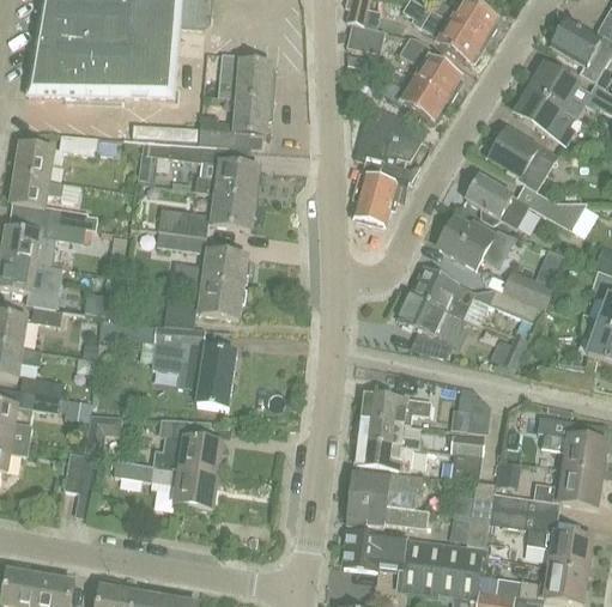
[(42,0),(35,47),(26,97),(123,98),(167,98),(173,98),(175,79),(180,28),(204,30),(211,25),(212,0),(42,0)]
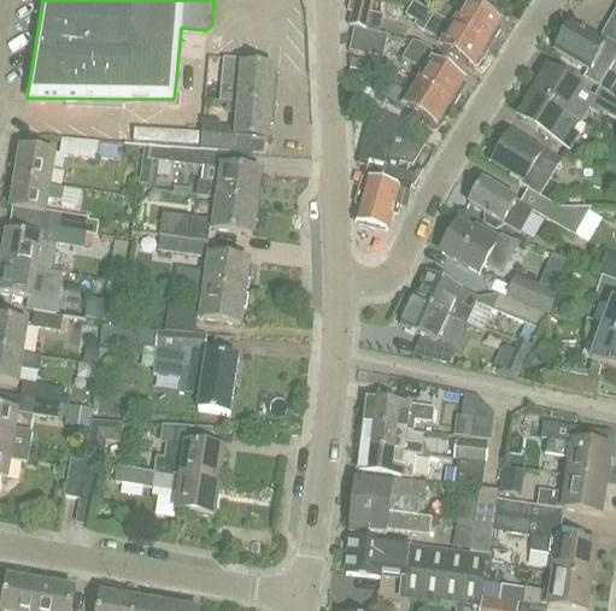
[(348,0),(347,7),(347,10),(352,11),(348,24),(379,31),(382,12),(370,10),(373,0),(348,0)]
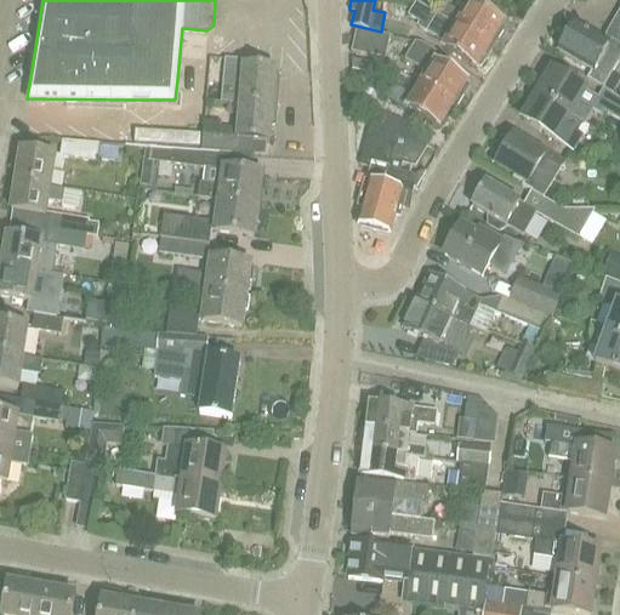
[(437,10),(436,10),(420,0),(415,0),(408,10),(420,17),(419,21),(447,39),(444,45),(475,64),(476,62),(481,62),(485,53),(484,50),(489,43),(437,10)]
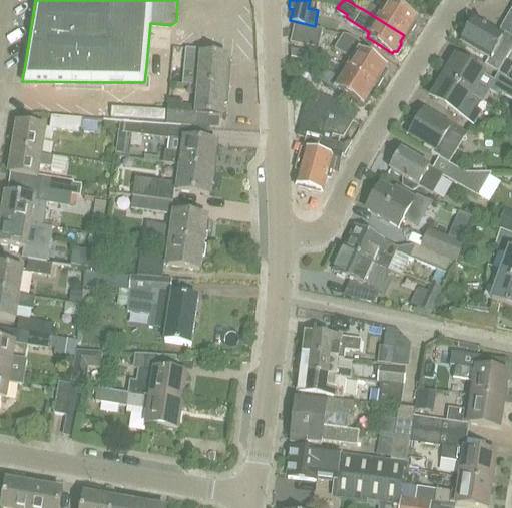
[(365,0),(361,8),(404,35),(408,28),(412,28),(415,22),(414,18),(415,16),(389,0),(383,10),(368,0),(365,0)]
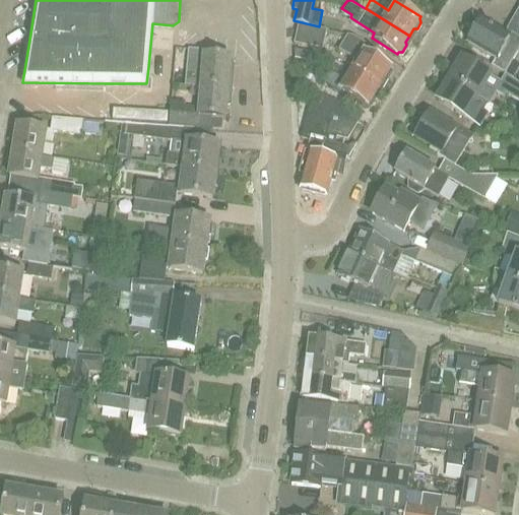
[(508,26),(505,30),(480,16),(467,40),(495,55),(491,62),(504,70),(517,47),(518,47),(518,10),(516,9),(506,25),(508,26)]
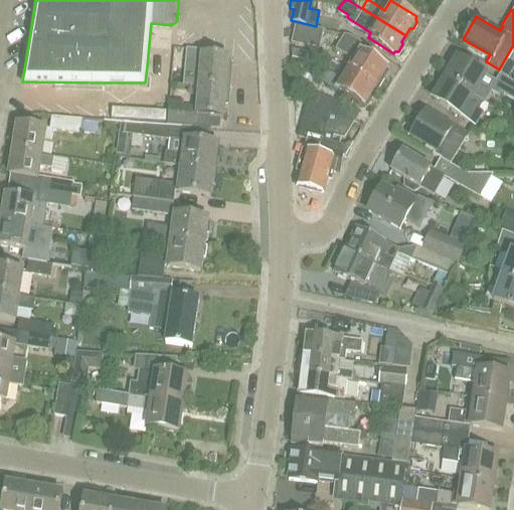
[(318,46),(322,27),(295,21),(291,40),(318,46)]
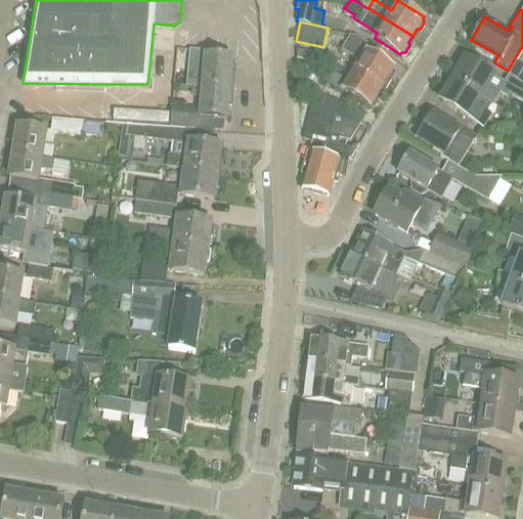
[(355,69),(381,85),(384,87),(391,76),(388,74),(393,66),(368,49),(373,43),(357,33),(350,31),(341,46),(361,58),(355,69)]
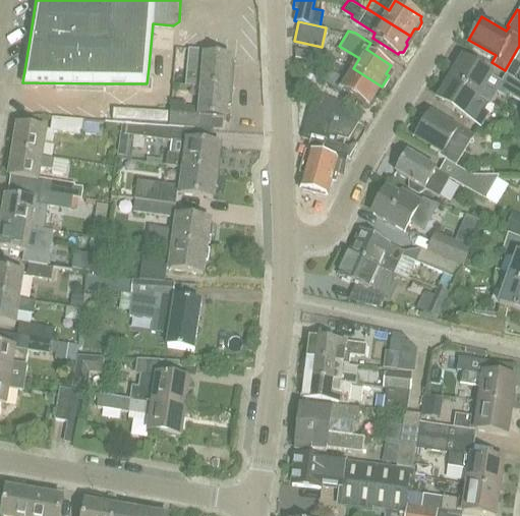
[(170,102),(166,102),(164,124),(198,126),(198,125),(199,115),(225,117),(230,56),(203,54),(204,49),(188,48),(185,84),(199,86),(197,104),(170,102)]
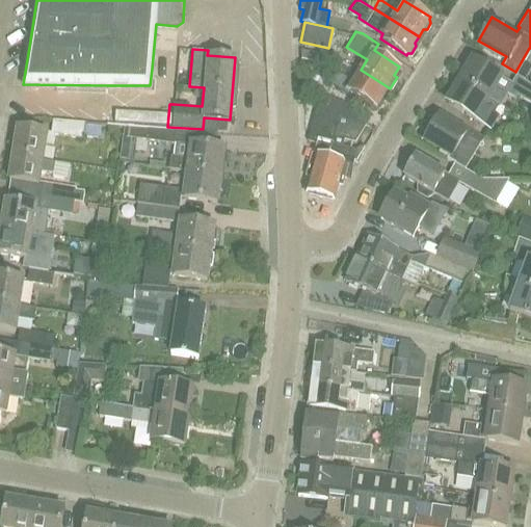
[(474,57),(461,78),(489,95),(495,85),(514,98),(518,93),(530,100),(530,82),(523,78),(524,77),(515,72),(511,80),(474,57)]
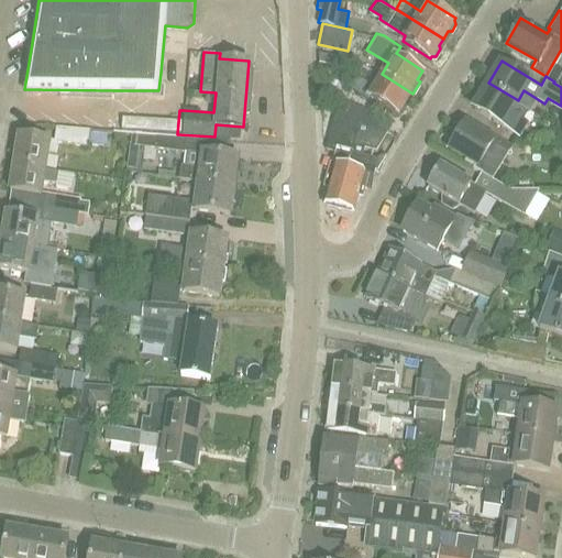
[(412,94),(409,91),(382,74),(376,84),(353,69),(344,83),(368,98),(371,94),(397,110),(403,101),(406,104),(412,94)]
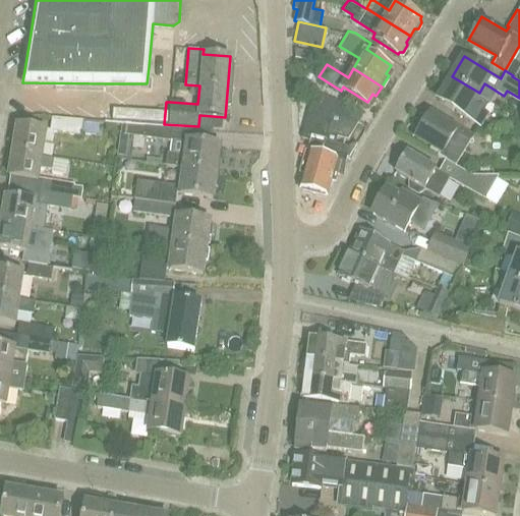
[(479,93),(452,76),(440,98),(479,122),(484,113),(471,105),(479,93)]
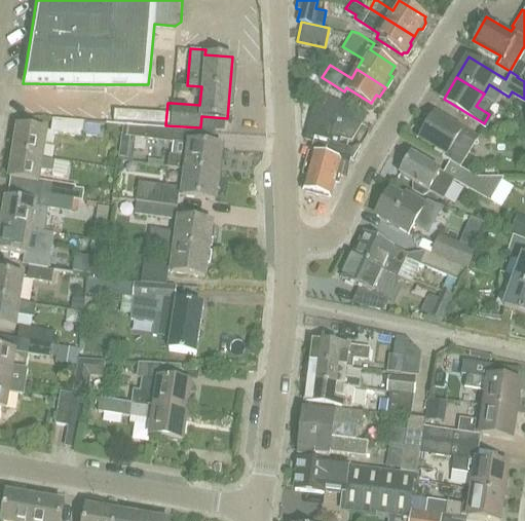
[(324,105),(352,116),(357,105),(328,94),(324,105)]
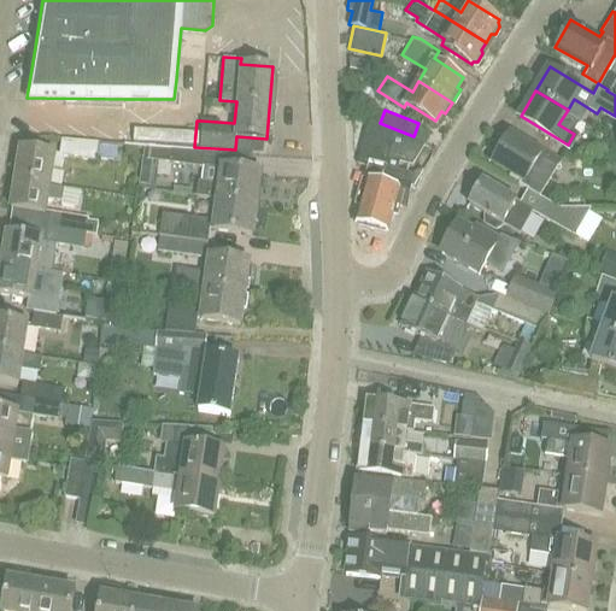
[(380,123),(368,119),(357,162),(367,164),(364,171),(382,175),(394,178),(399,157),(411,159),(423,140),(414,136),(380,123)]
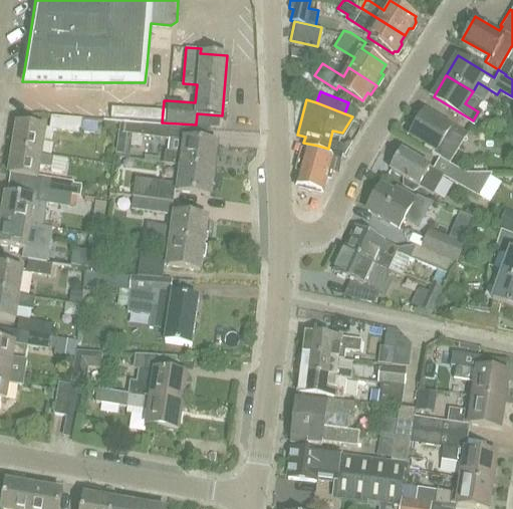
[(439,120),(424,111),(411,132),(437,148),(447,133),(461,141),(465,133),(441,117),(439,120)]
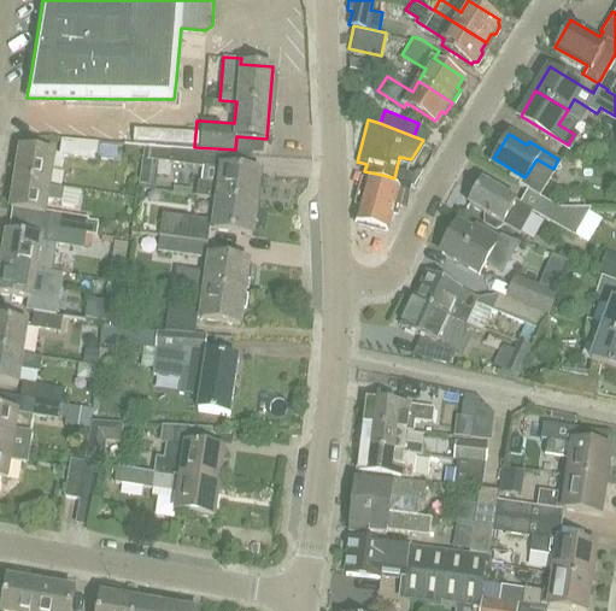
[(116,156),(117,141),(60,137),(58,153),(19,146),(15,175),(50,180),(52,164),(60,165),(63,152),(97,159),(98,154),(116,156)]
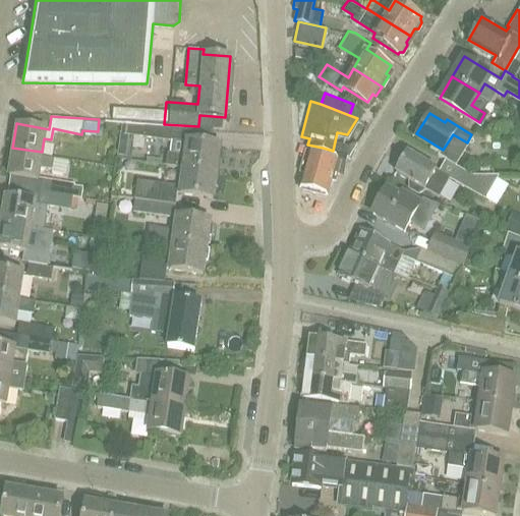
[(165,163),(216,171),(219,144),(195,140),(198,126),(164,124),(138,122),(124,121),(123,131),(132,132),(179,138),(177,153),(167,152),(165,163)]
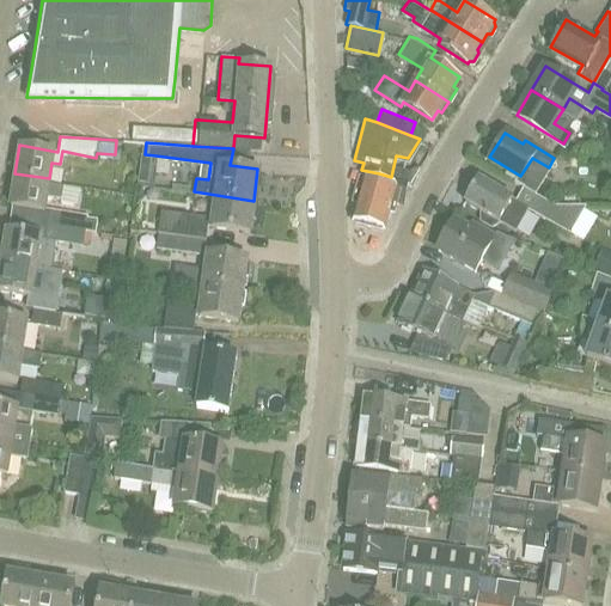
[(152,181),(154,170),(156,155),(145,154),(141,178),(152,181)]
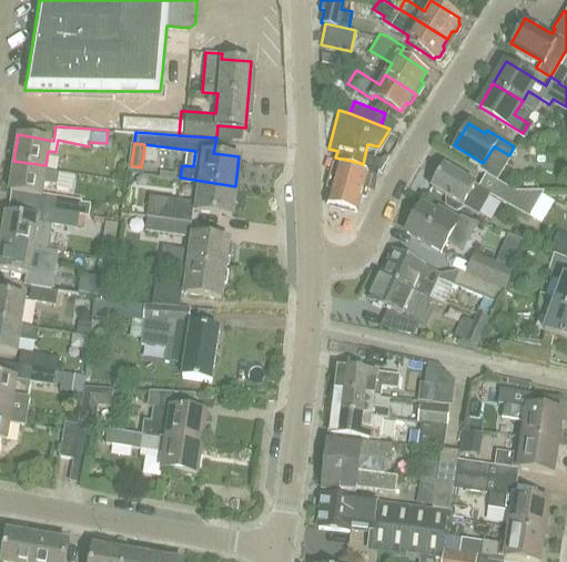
[(352,161),(335,157),(328,184),(333,185),(328,202),(356,208),(361,192),(365,193),(367,183),(375,184),(378,169),(352,161)]
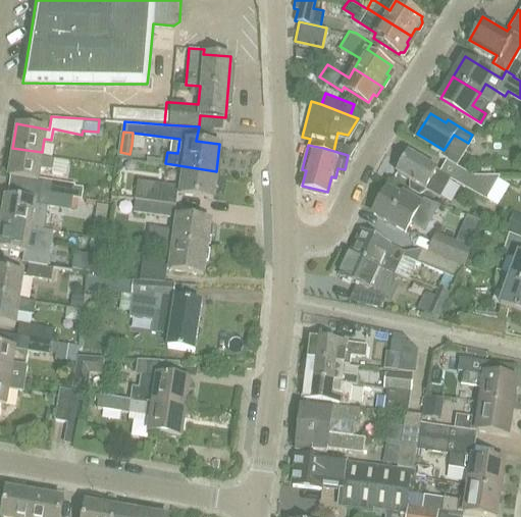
[(52,167),(54,156),(41,155),(42,152),(12,148),(8,174),(37,179),(40,165),(52,167)]
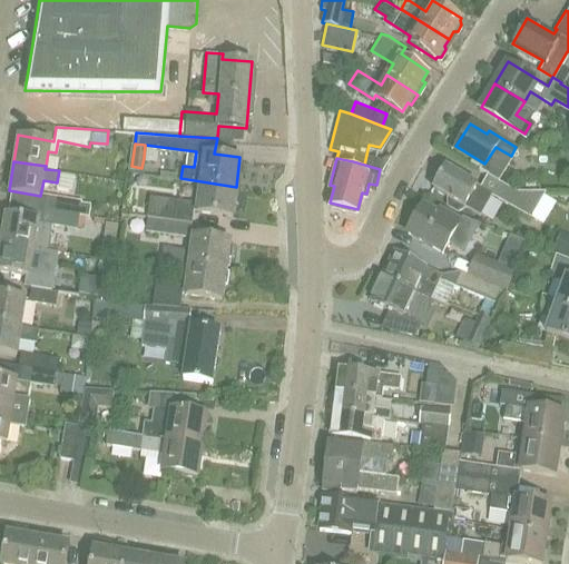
[(432,185),(449,195),(448,196),(448,203),(457,207),(463,204),(463,203),(479,211),(491,191),(530,215),(546,188),(545,188),(517,188),(502,180),(486,172),(480,184),(476,181),(477,181),(445,164),(432,185)]
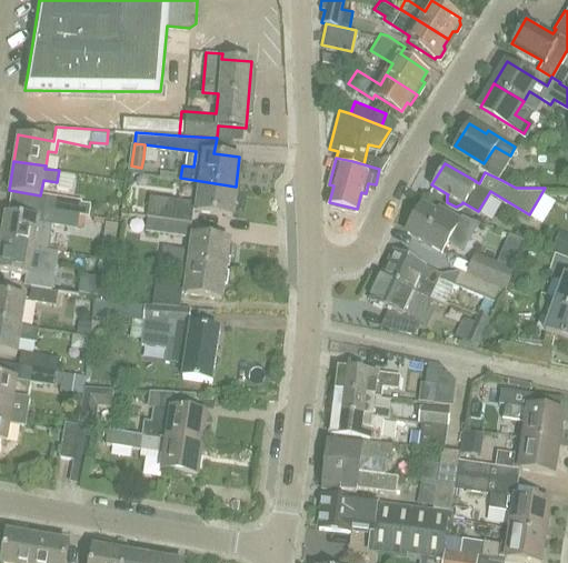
[(148,201),(146,213),(191,220),(193,209),(231,214),(236,187),(180,178),(180,179),(200,182),(197,203),(148,195),(148,201)]
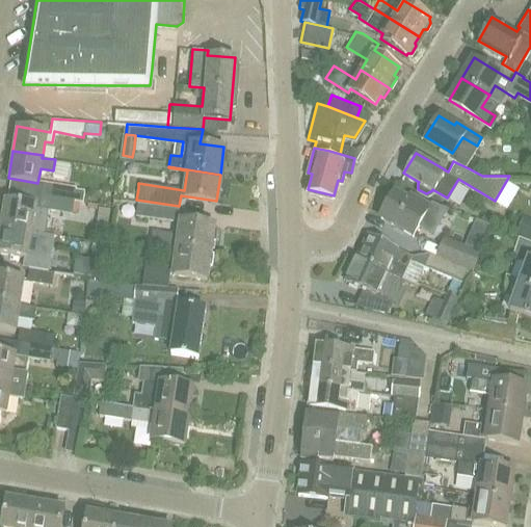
[(73,198),(82,200),(84,188),(42,182),(41,192),(73,198)]
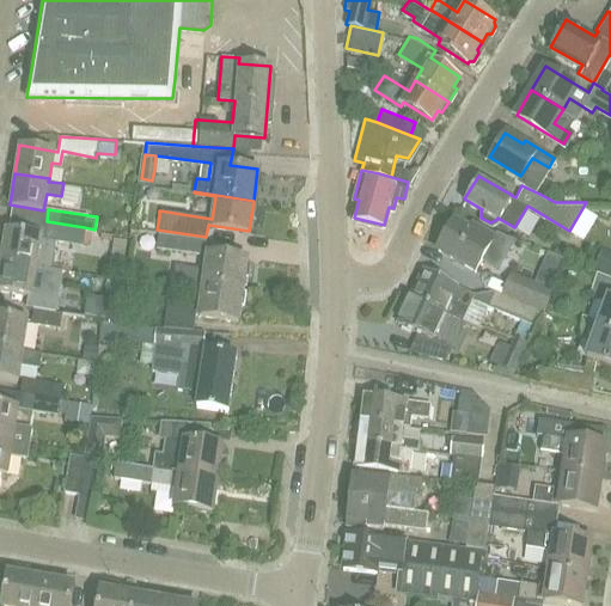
[(453,220),(437,246),(475,269),(482,256),(498,265),(499,265),(507,249),(492,239),(493,238),(471,225),(469,230),(453,220)]
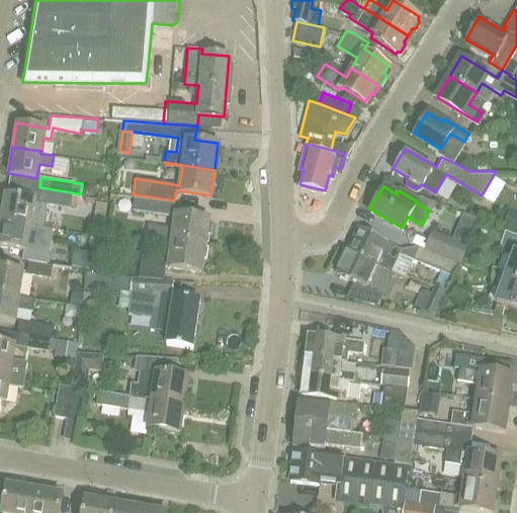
[(71,192),(39,187),(36,200),(34,200),(34,198),(4,193),(0,219),(44,225),(48,202),(63,204),(69,205),(71,192)]
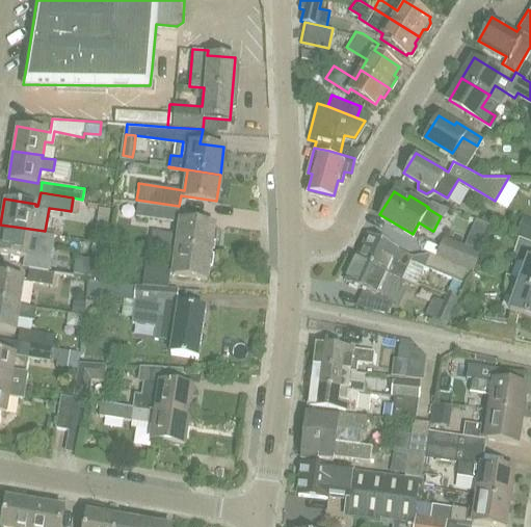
[(177,220),(179,206),(136,200),(134,214),(177,220)]
